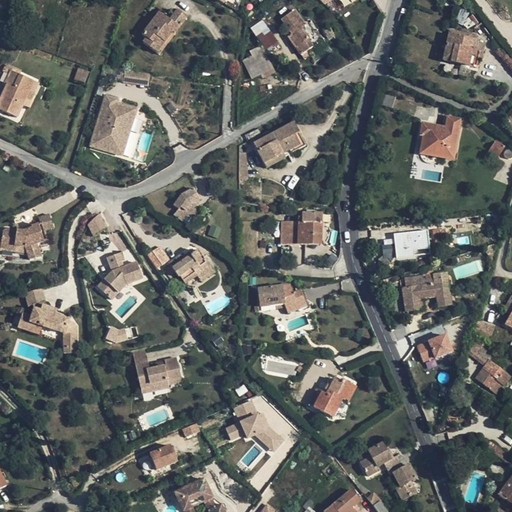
[(284,23),(298,14),(295,10),(282,20),(284,23)]
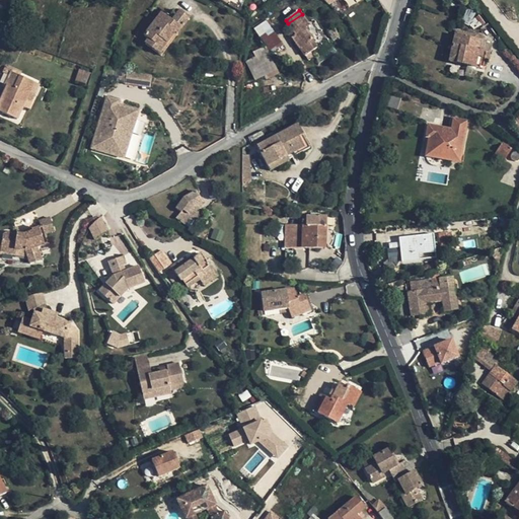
[(145,34),(148,38),(149,38),(146,43),(161,54),(189,17),(179,11),(172,20),(162,12),(151,27),(145,34)]
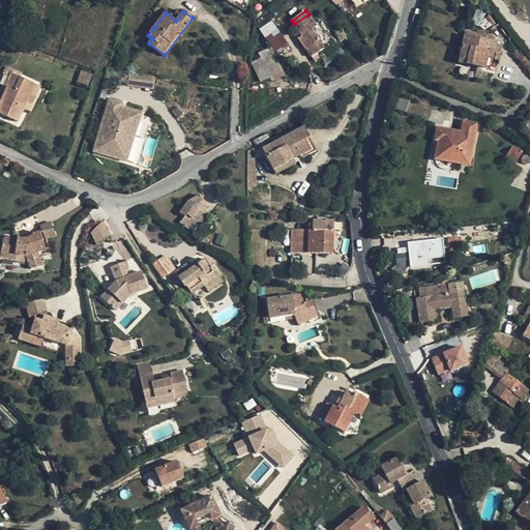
[(308,15),(294,24),(302,35),(298,37),(307,49),(320,39),(313,28),(316,25),(308,15)]
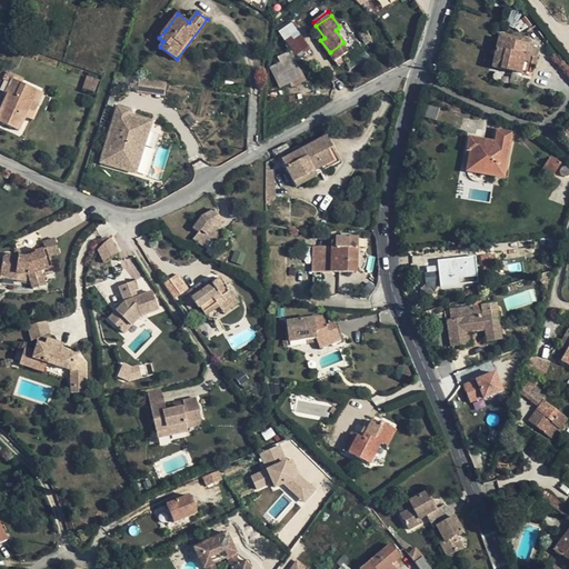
[(293,56),(308,48),(292,21),(278,30),(293,56)]
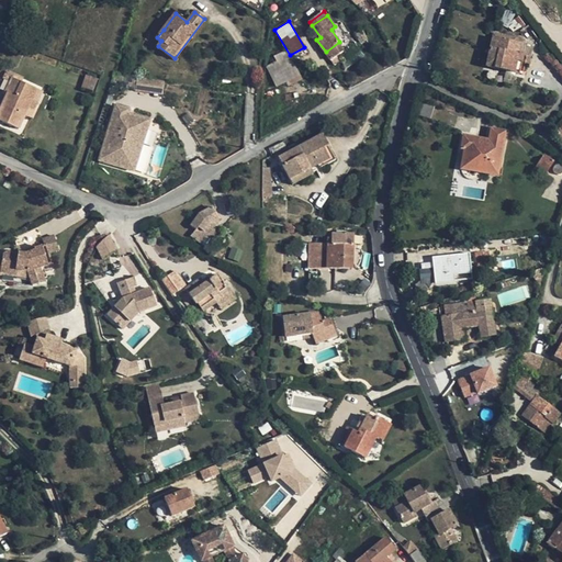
[(486,66),(516,72),(518,62),(528,64),(532,47),(516,44),(517,38),(494,34),(486,66)]
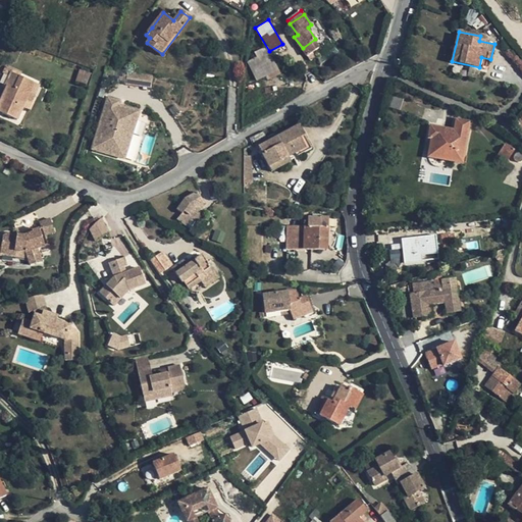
[(256,57),(248,60),(255,83),(278,74),(268,46),(254,51),(256,57)]
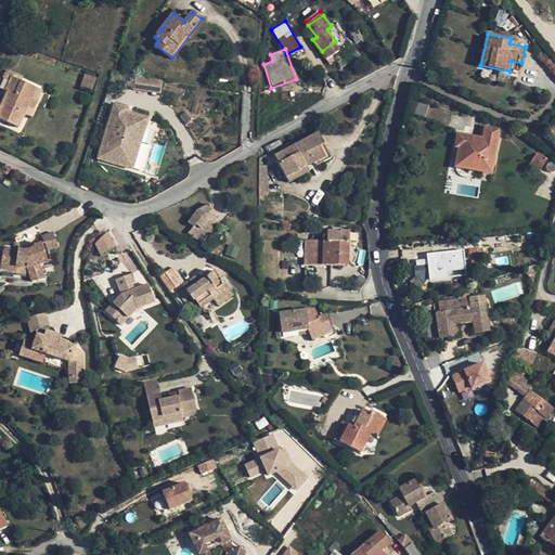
[(0,117),(18,126),(34,87),(12,77),(7,90),(9,91),(0,110),(0,117)]
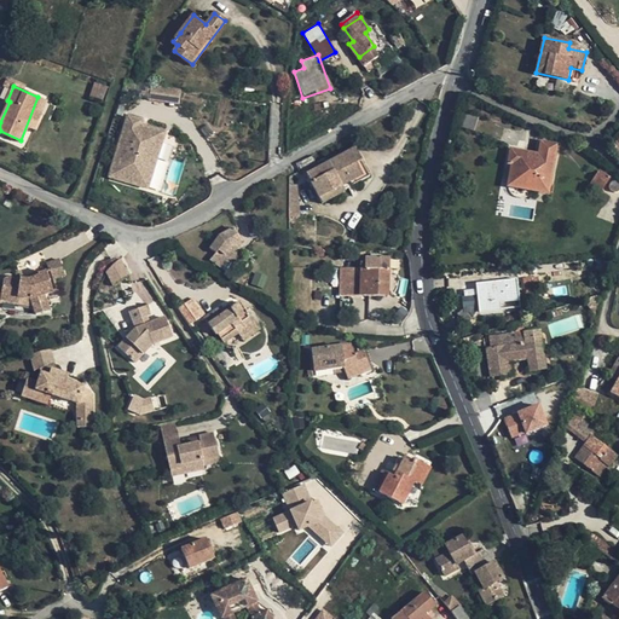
[(151,87),(150,100),(179,103),(180,88),(151,87)]
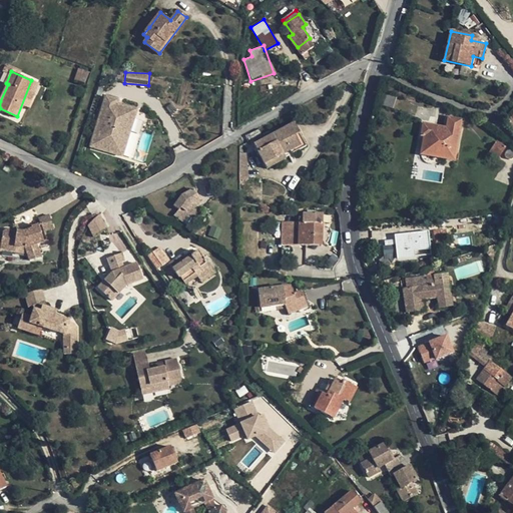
[(31,80),(17,116),(18,117),(23,104),(34,82),(31,80)]
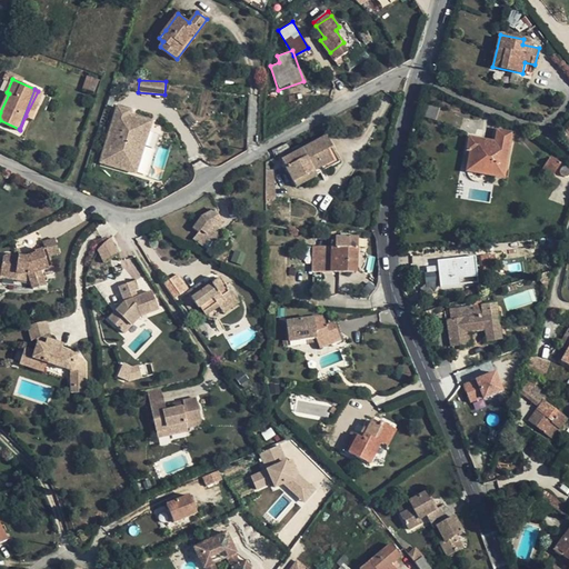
[(43,93),(38,91),(26,116),(32,119),(43,93)]
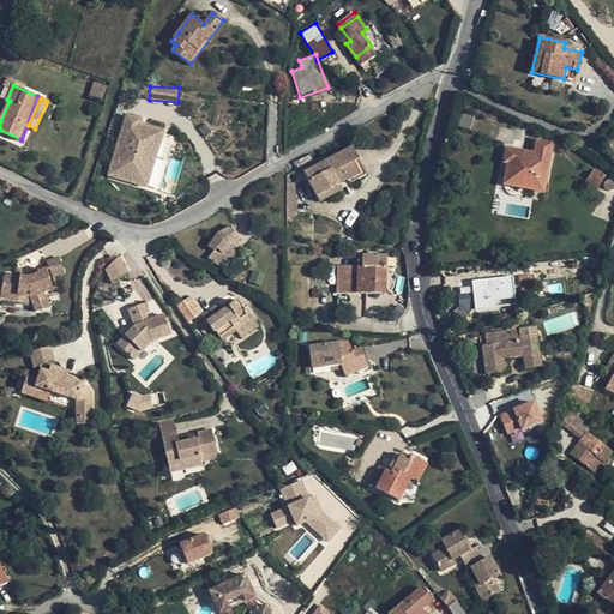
[(455,125),(470,128),(474,115),(459,110),(455,125)]
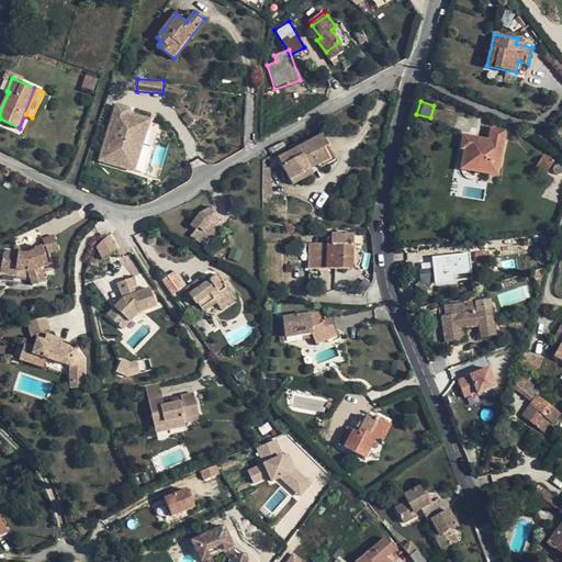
[(131,109),(117,104),(108,134),(109,135),(100,160),(134,171),(143,145),(142,145),(149,119),(130,112),(131,109)]
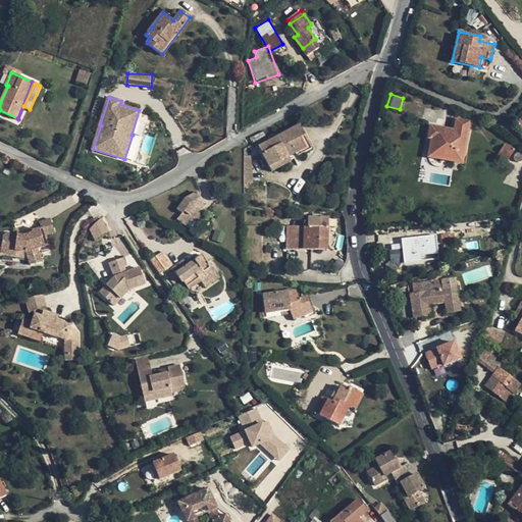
[(431,139),(428,156),(463,162),(470,121),(456,118),(454,129),(430,125),(428,138),(431,139)]
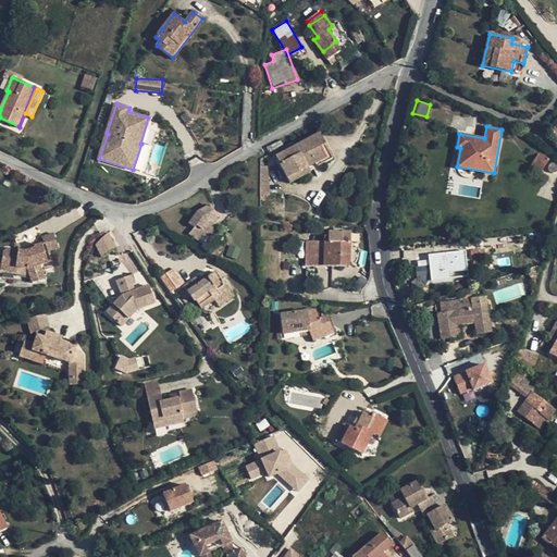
[(318,134),(276,156),(291,183),(309,173),(307,168),(313,164),(314,164),(316,166),(331,158),(318,134)]
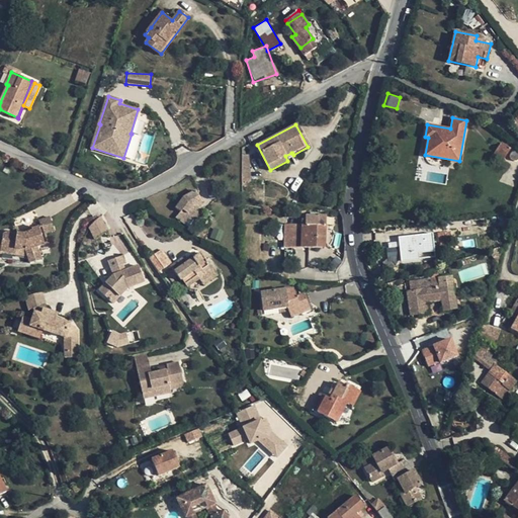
[(501,143),(497,150),(505,156),(510,148),(501,143)]
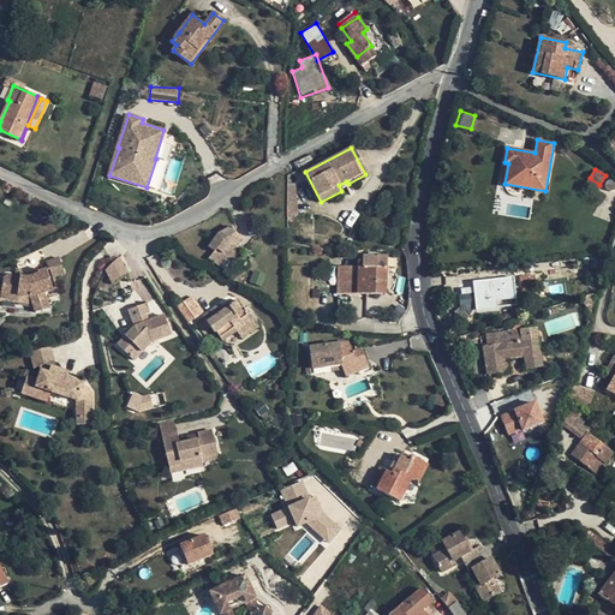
[(596,190),(599,185),(590,178),(586,183),(596,190)]
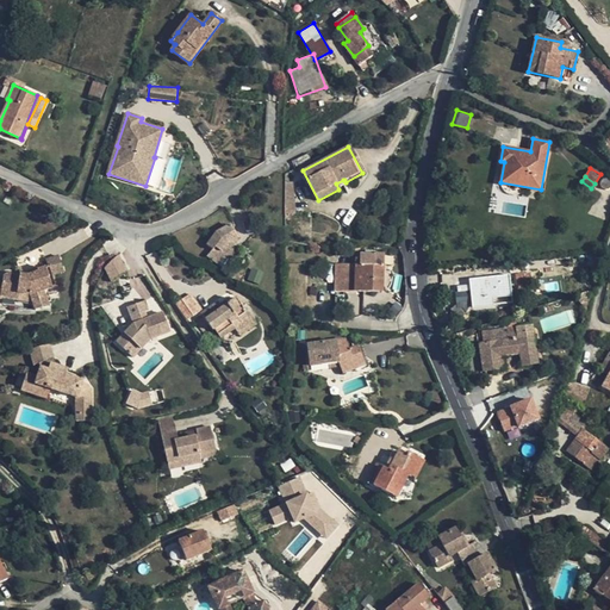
[(285,182),(285,221),(290,219),(290,215),(294,213),(297,212),(293,181),(285,182)]
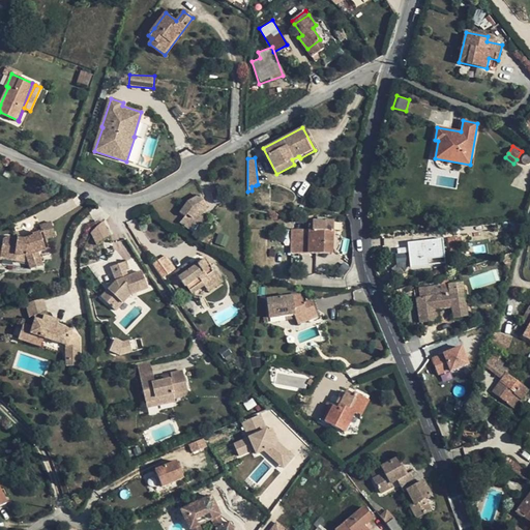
[(187,203),(179,213),(183,216),(179,223),(188,229),(193,224),(199,228),(203,217),(197,218),(196,219),(195,221),(192,217),(197,211),(205,206),(200,196),(187,203)]
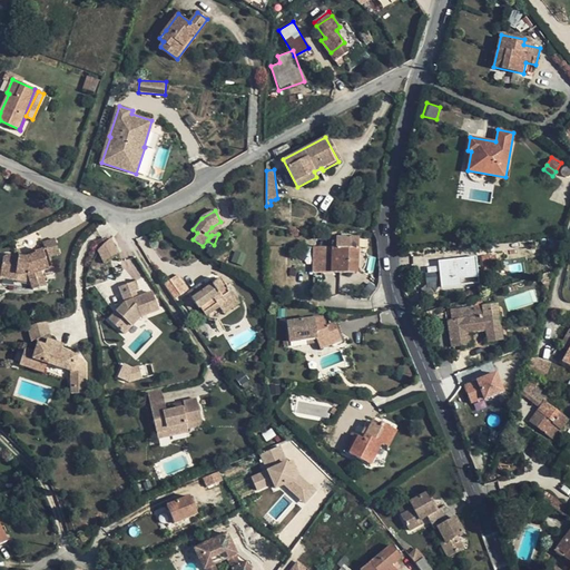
[(560,235),(547,236),(548,246),(560,245),(560,235)]
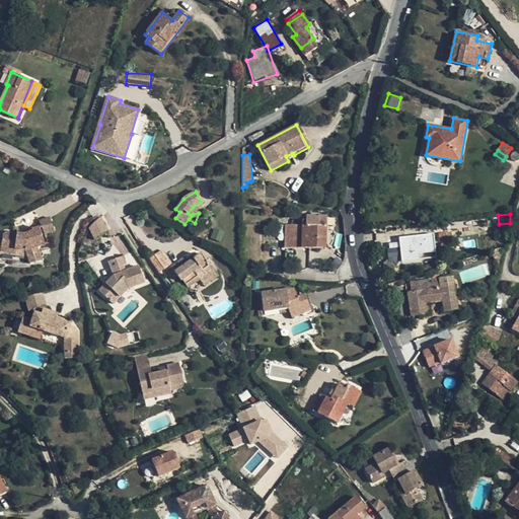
[(325,217),(307,216),(307,221),(303,221),(302,226),(286,226),(286,246),(324,247),(325,217)]
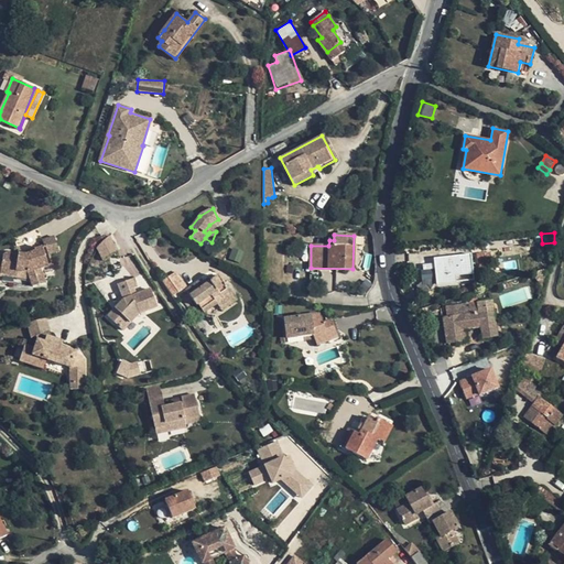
[(3,261),(0,260),(0,274),(1,272),(13,274),(14,270),(25,272),(32,286),(45,282),(41,268),(53,263),(50,253),(58,250),(54,236),(43,239),(45,243),(45,246),(35,249),(36,251),(29,253),(11,251),(8,252),(4,253),(2,256),(3,261)]
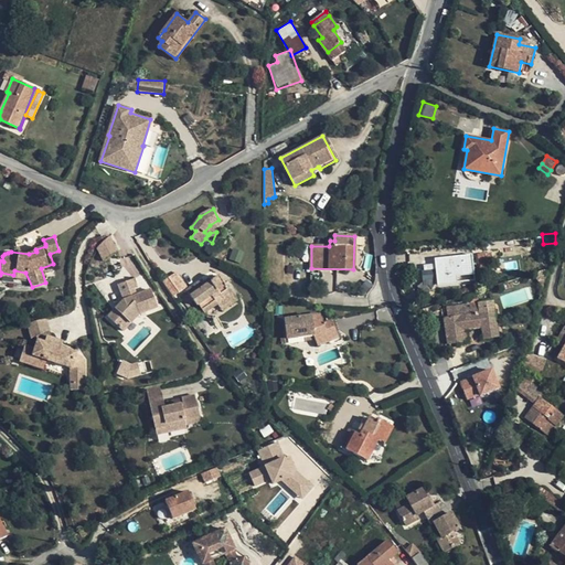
[(98,248),(96,251),(105,263),(115,255),(117,253),(107,238),(98,248)]
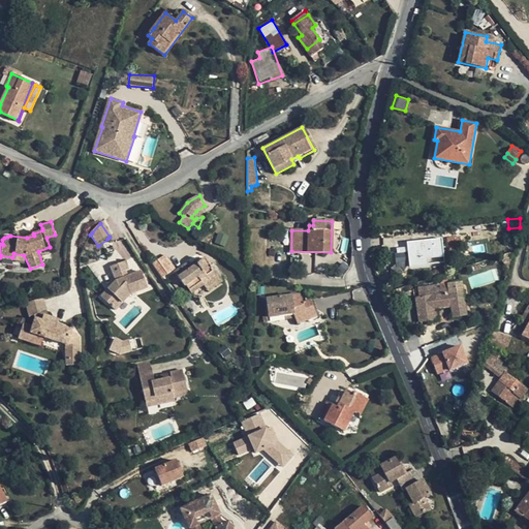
[(214,234),(207,230),(203,241),(210,243),(214,234)]
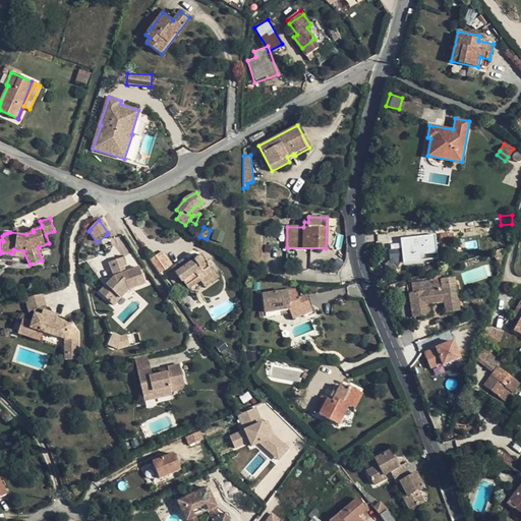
[(435,235),(405,238),(405,246),(402,247),(404,263),(420,259),(420,254),(437,252),(435,235)]
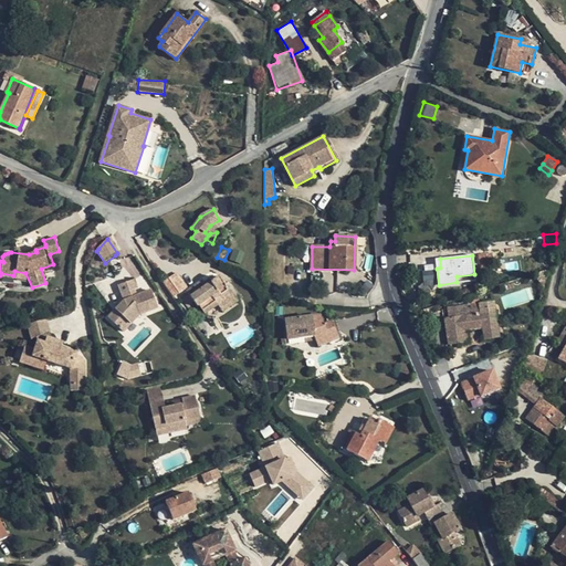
[(433,271),(422,272),(423,280),(430,280),(430,285),(436,284),(433,271)]
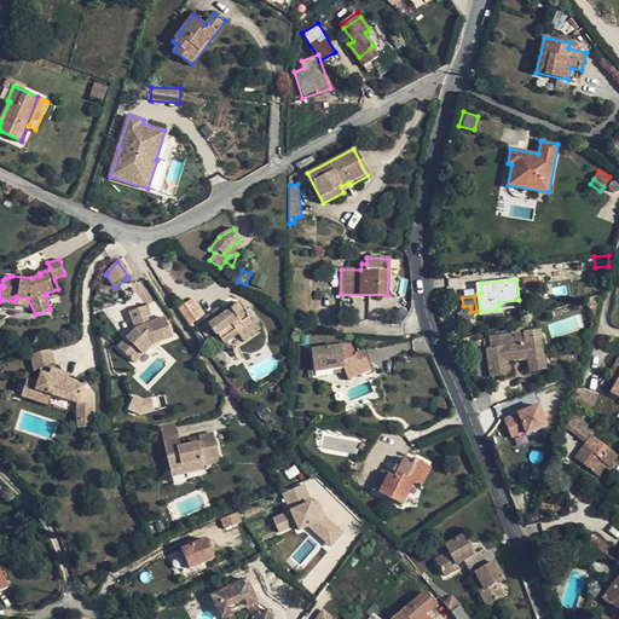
[(585,299),(585,300),(597,316),(599,302),(596,296),(585,299)]
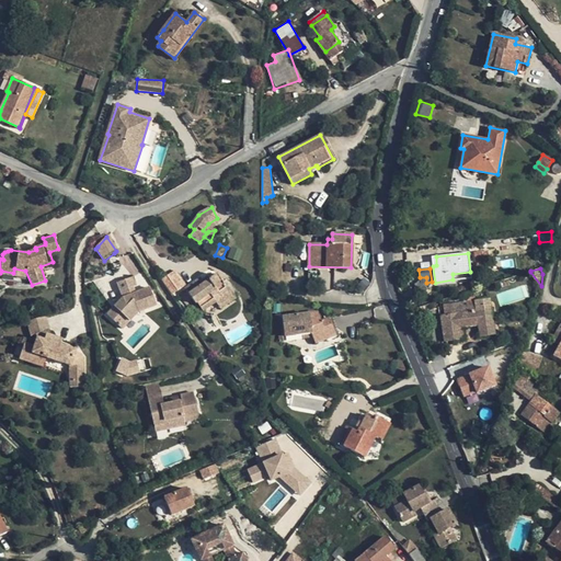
[(162,276),(170,294),(185,287),(178,270),(162,276)]
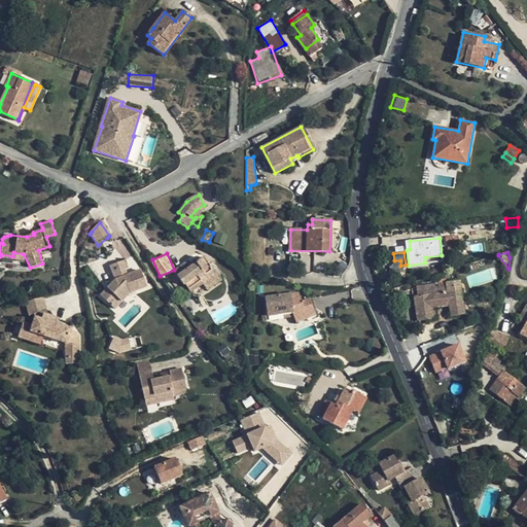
[(120,258),(109,260),(112,274),(98,285),(107,296),(121,286),(136,283),(134,269),(118,272),(118,268),(121,266),(120,258)]
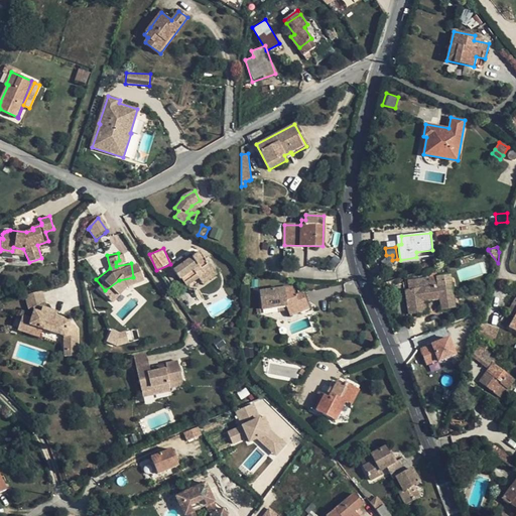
[(200,255),(192,260),(187,263),(186,260),(182,256),(170,264),(170,266),(164,270),(178,290),(199,277),(201,279),(214,269),(207,259),(205,261),(200,255)]
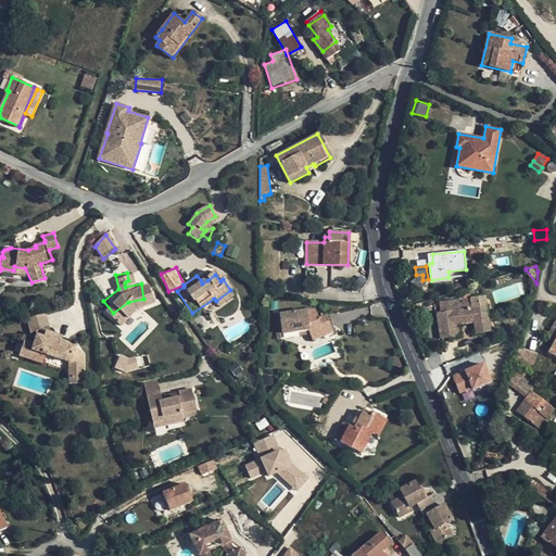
[(232,295),(230,290),(216,301),(218,305),(232,295)]
